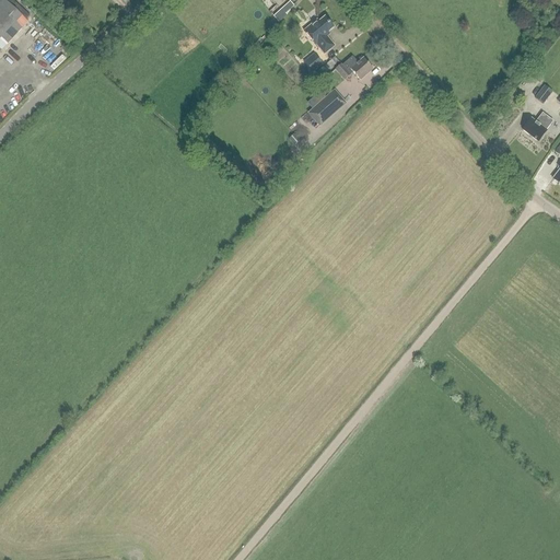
[(0,51),(27,22),(4,0),(1,0),(0,1),(0,51)]
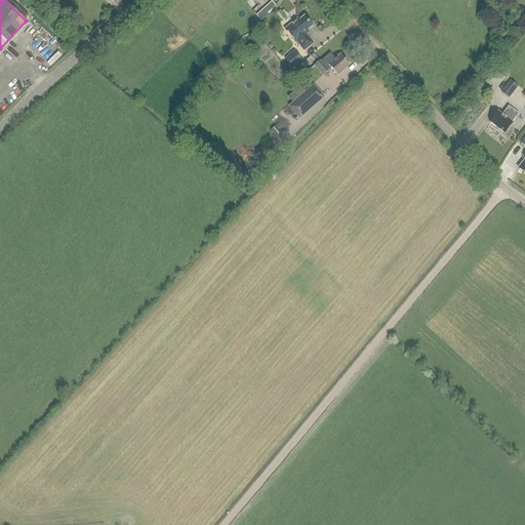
[(268,12),(275,5),(271,1),(255,15),(260,22),(269,14),(268,12)]
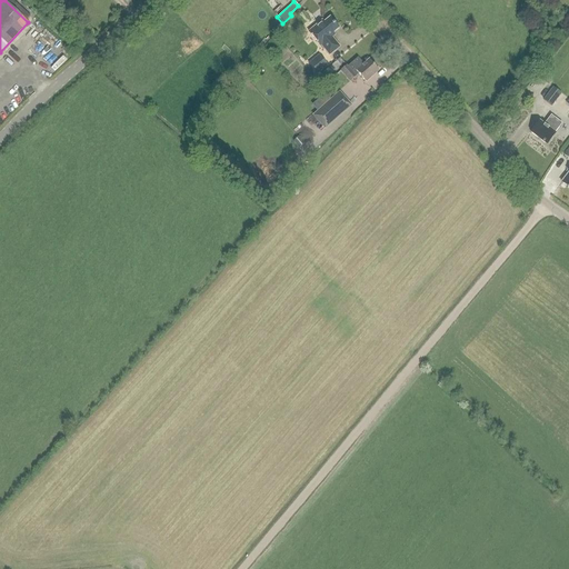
[(330,35),(339,28),(330,17),(323,22),(322,20),(308,31),(320,46),(321,46),(329,55),(340,47),(330,35)]
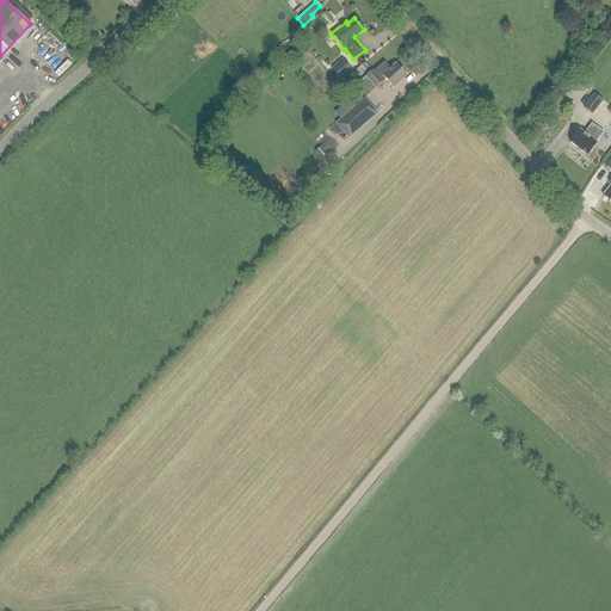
[(358,80),(374,69),(369,62),(352,73),(358,80)]
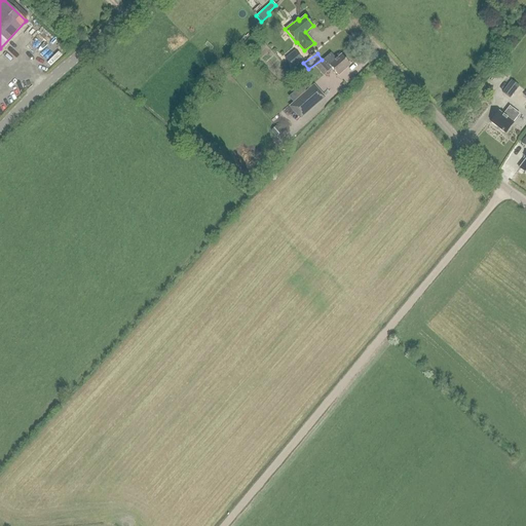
[(335,60),(330,53),(321,62),(321,61),(314,66),(323,75),(331,68),(338,75),(349,65),(340,54),(335,60)]
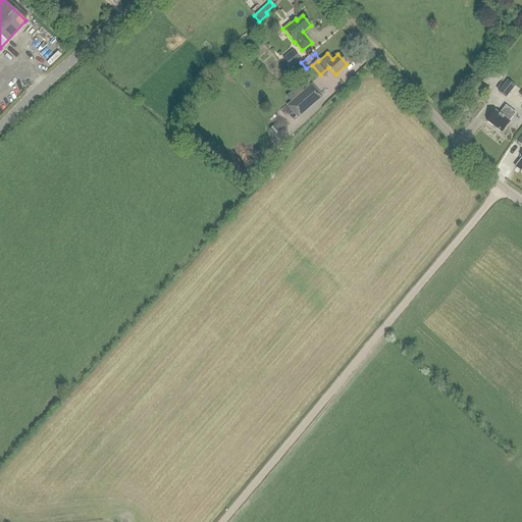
[(285,62),(291,68),(301,60),(295,54),(285,62)]
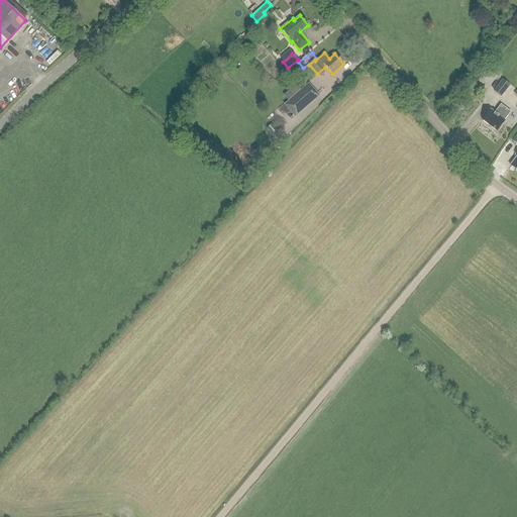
[(502,80),(494,91),(501,96),(509,85),(502,80)]
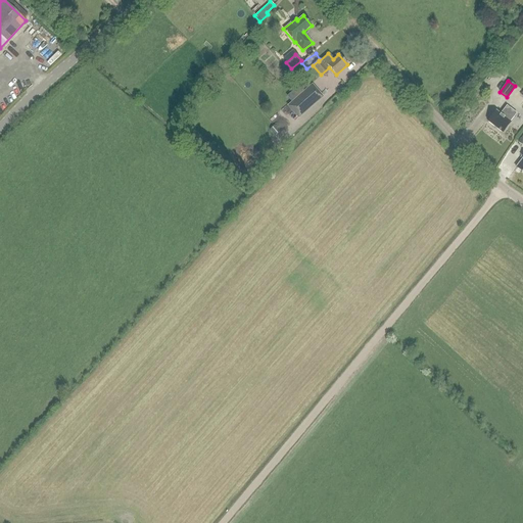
[(298,119),(323,97),(312,85),(287,106),(298,119)]
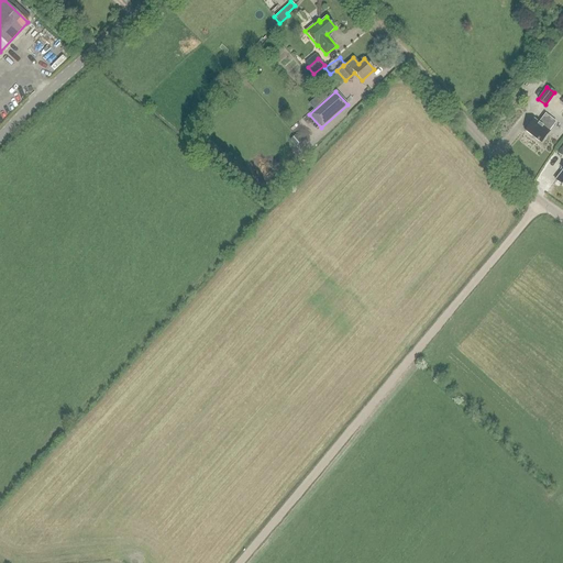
[(15,98),(0,111),(4,116),(19,101),(15,98)]
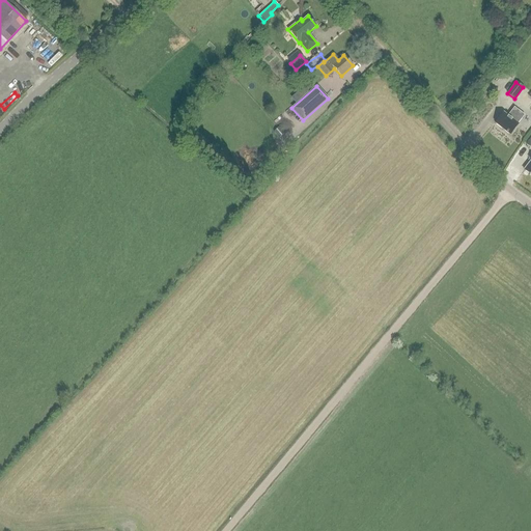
[(516,123),(524,115),(513,107),(507,116),(503,113),(495,123),(509,135),(518,124),(516,123)]
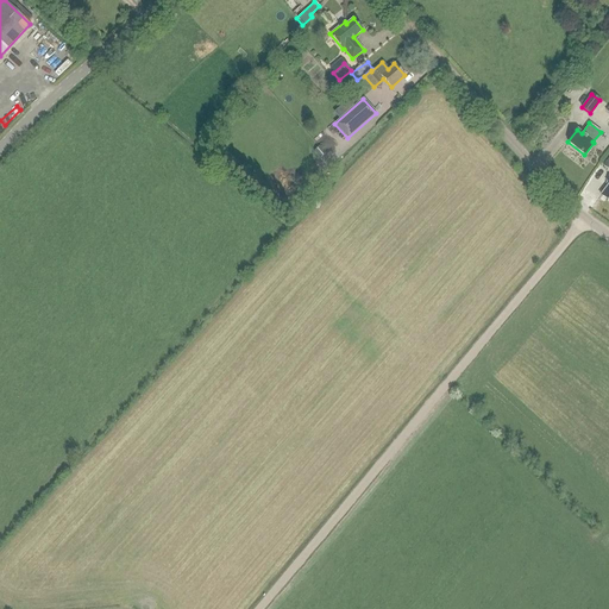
[(320,158),(326,154),(320,146),(314,151),(320,158)]
